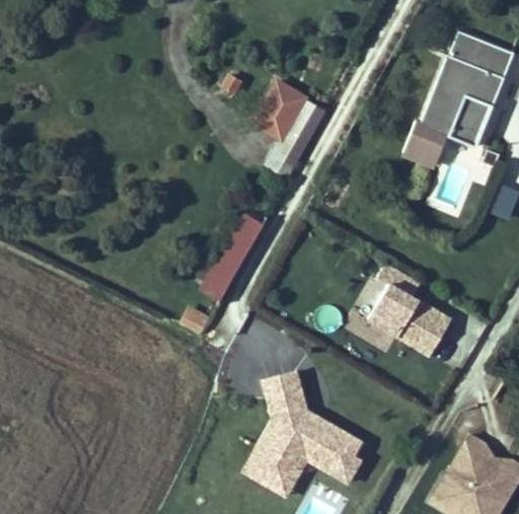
[(450,58),(448,58),(419,128),(474,151),(492,108),(487,107),(492,95),(494,97),(500,81),(503,81),(513,56),(459,35),(450,58)]
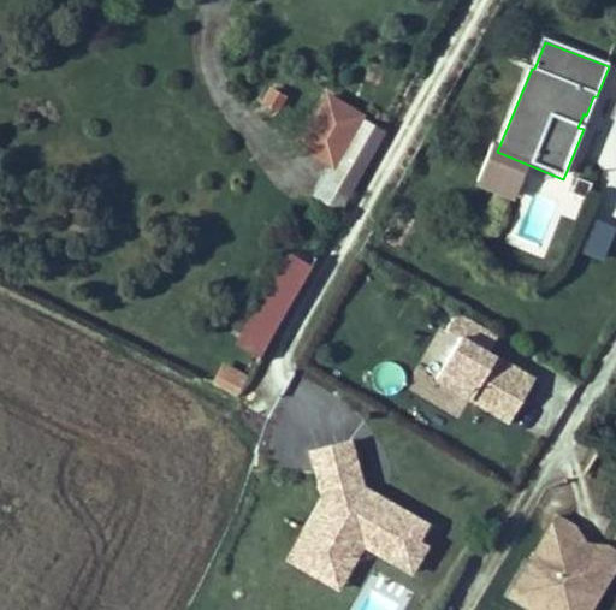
[(284,101),(273,95),(265,107),(277,114),(284,101)]
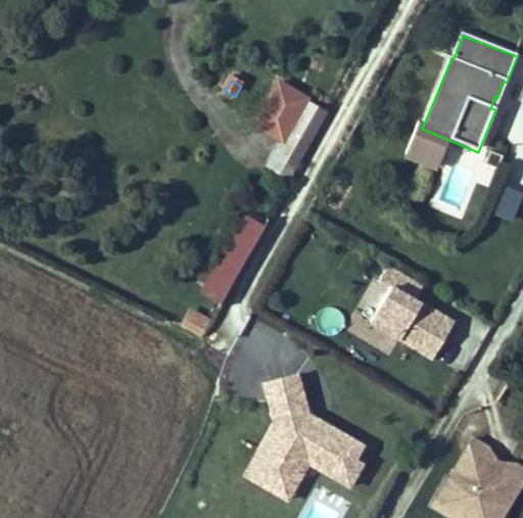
[(495,109),(507,82),(504,82),(497,98),(495,96),(490,108),(495,109)]
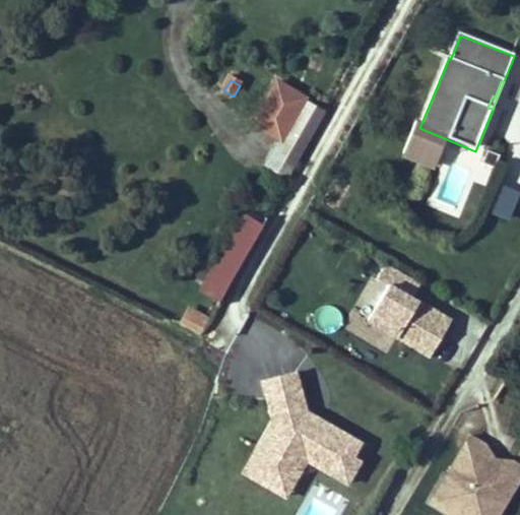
[(305,102),(277,86),(254,127),(281,143),(305,102)]
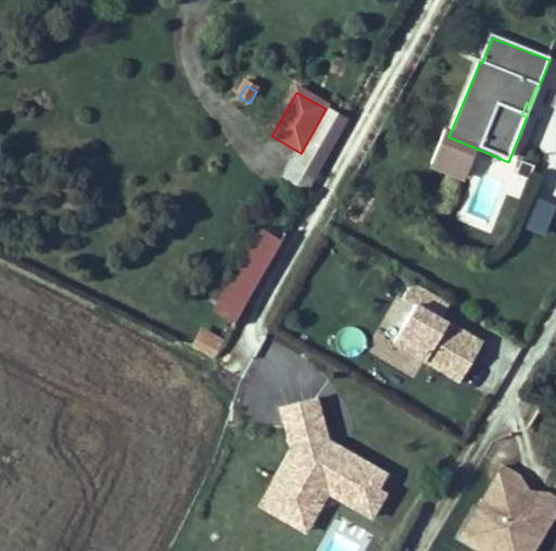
[(527,232),(548,236),(555,203),(534,199),(527,232)]
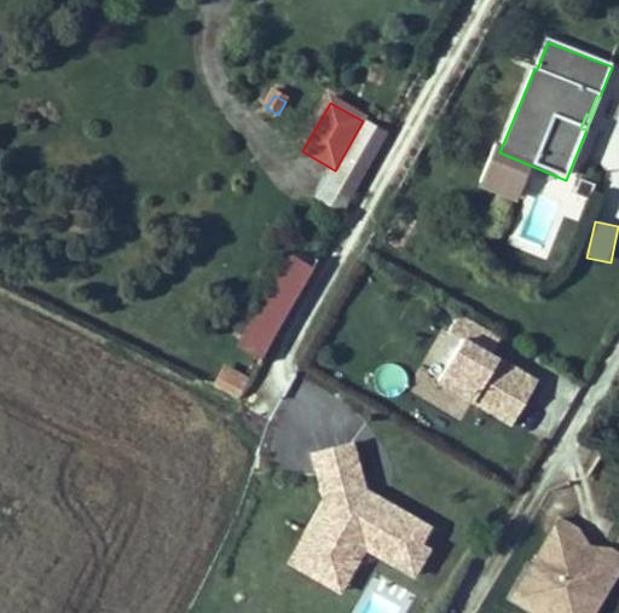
[(238,347),(266,360),(314,265),(287,250),(238,347)]
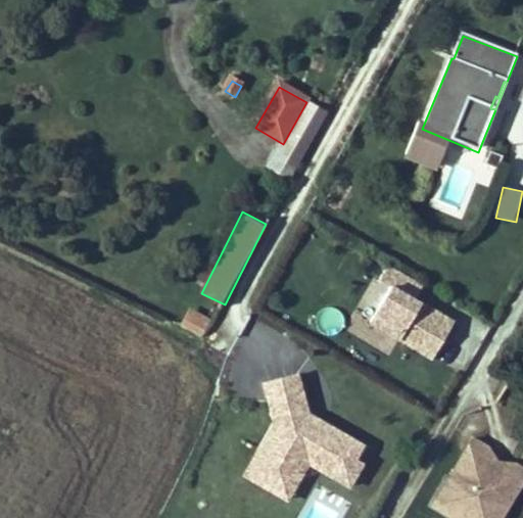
[(345,336),(390,356),(396,342),(436,361),(457,316),(373,277),(345,336)]
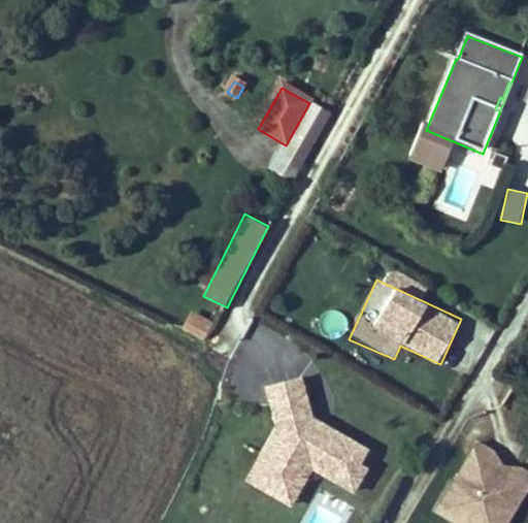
[(204,344),(210,332),(191,321),(184,333),(204,344)]
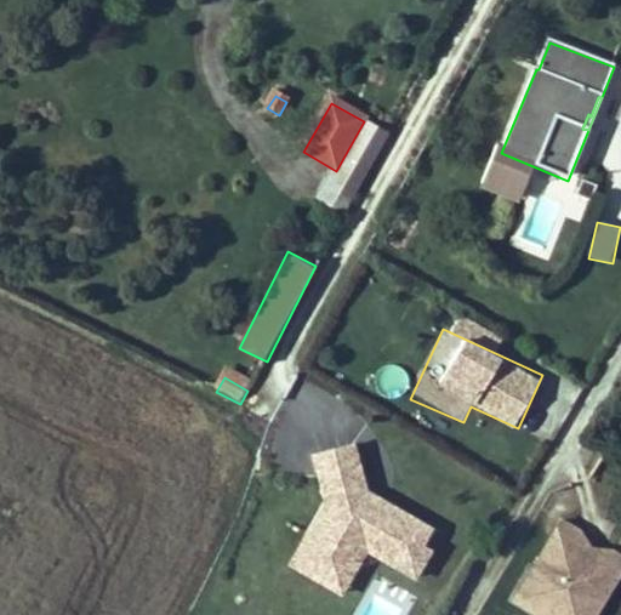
[(436,524),(357,484),(371,456),(342,442),(281,563),(346,596),(366,554),(421,581),(437,551),(425,545),(436,524)]
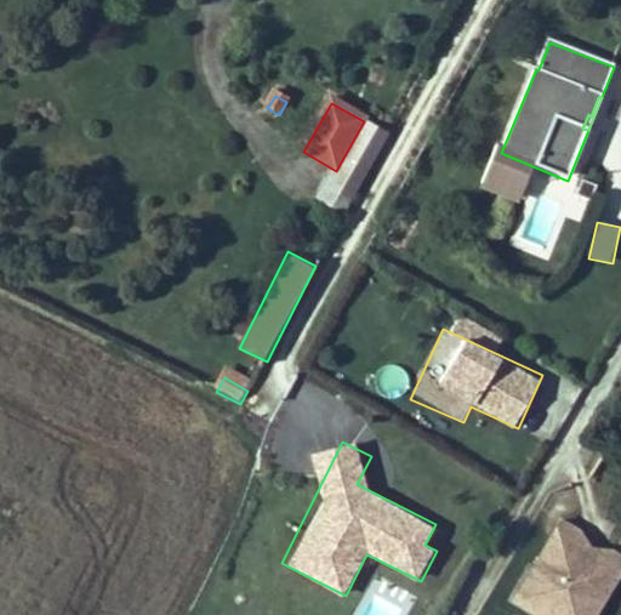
[(520,605),(535,614),(570,614),(585,614),(593,601),(602,604),(609,602),(620,582),(620,569),(614,565),(598,569),(592,565),(597,554),(580,545),(586,535),(568,524),(520,605)]
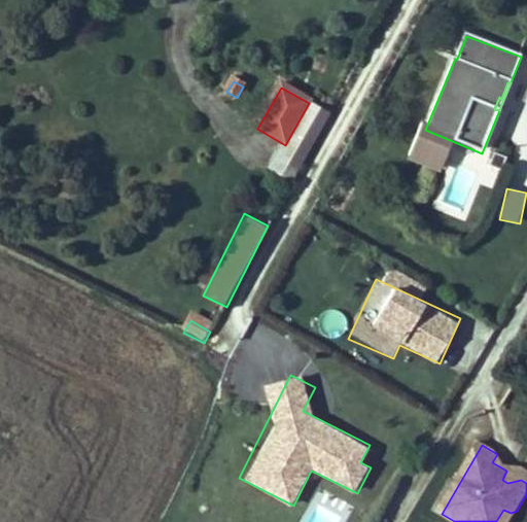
[(507,483),(521,480),(526,483),(526,472),(525,471),(508,473),(506,471),(502,480),(507,483)]
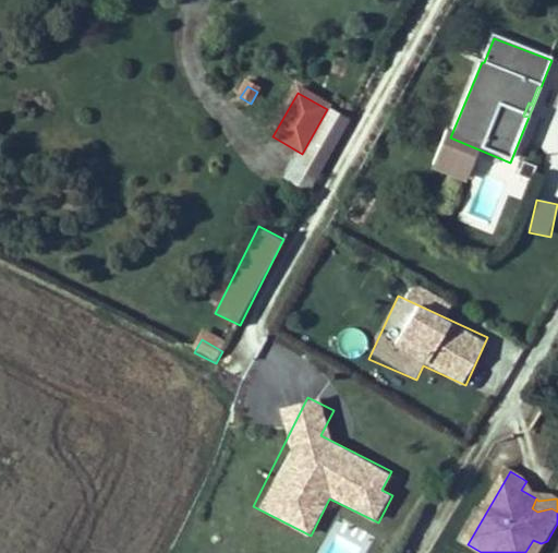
[(540,552),(547,541),(541,543),(533,540),(525,552),(512,552),(540,552)]
